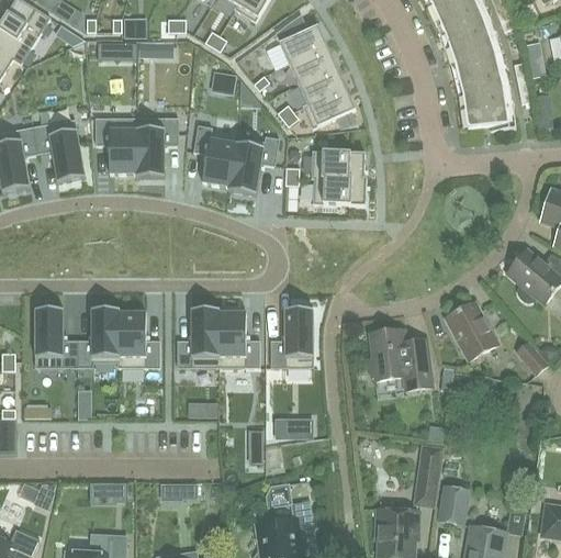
[(59,0),(53,11),(74,25),(81,13),(62,0),(59,0)]
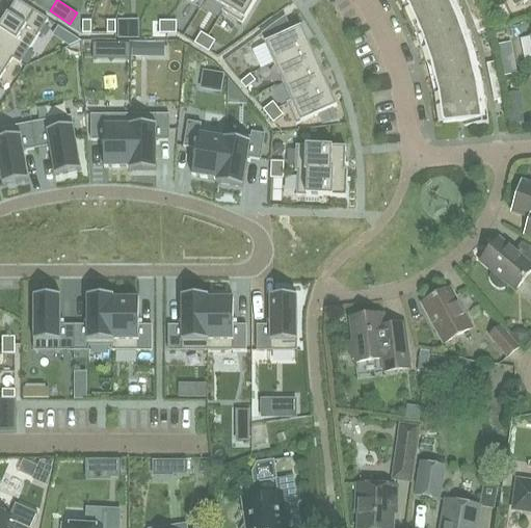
[(223,4),(220,8),(241,20),(253,0),(227,0),(224,4),(223,4)]
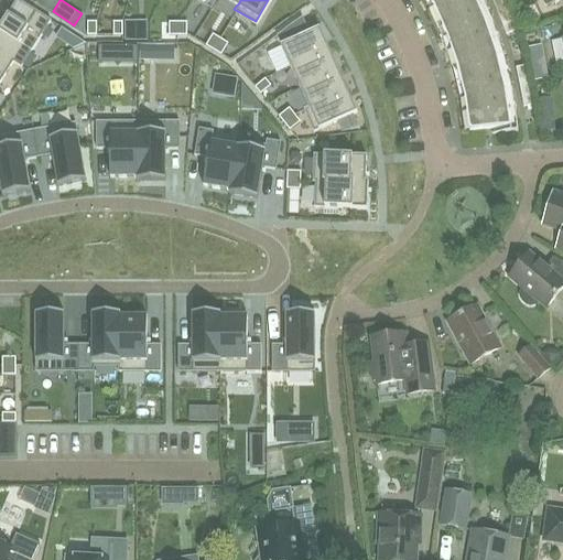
[(430,0),(432,4),(439,19),(436,25),(441,35),(444,45),(450,49),(455,64),(459,79),(456,85),(458,96),(459,106),(465,110),(468,127),(490,125),(490,131),(516,128),(516,121),(509,121),(505,86),(496,52),(484,18),(476,0),(430,0)]
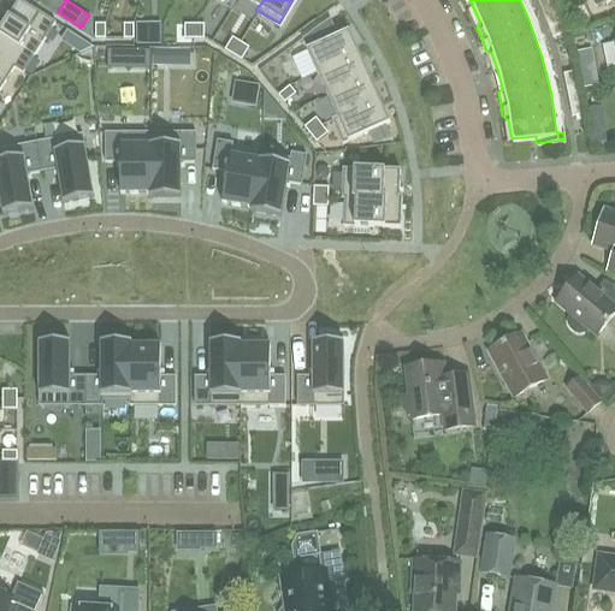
[(554,10),(550,0),(539,4),(544,15),(554,10)]
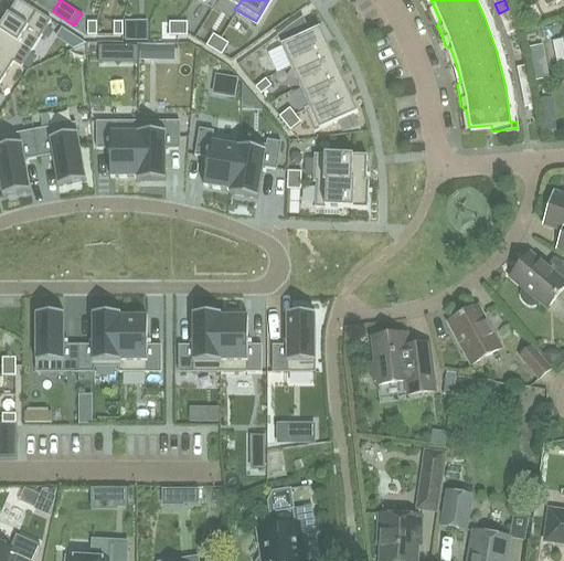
[(0,50),(12,57),(12,59),(20,64),(50,18),(27,2),(27,3),(34,9),(25,22),(7,10),(0,20),(0,50)]
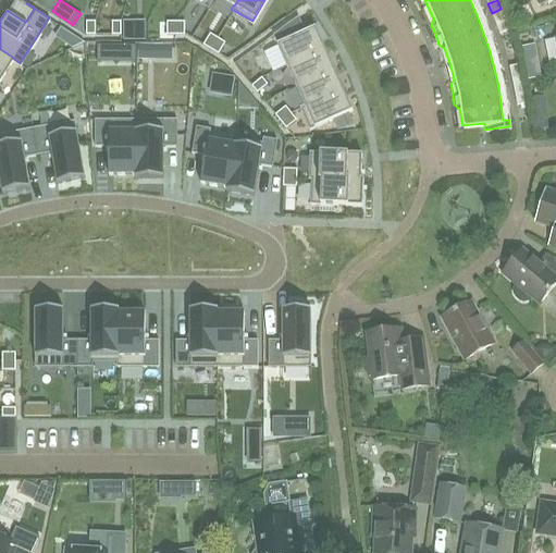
[(505,17),(501,9),(492,13),(495,22),(505,17)]
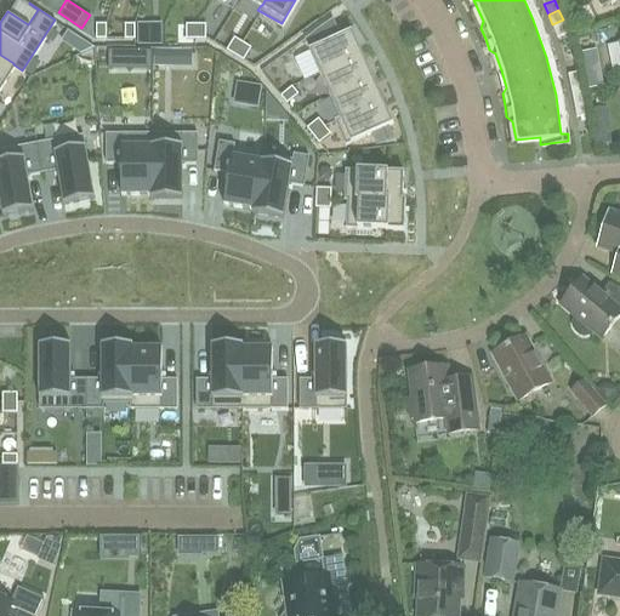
[(567,30),(563,20),(552,24),(556,34),(567,30)]
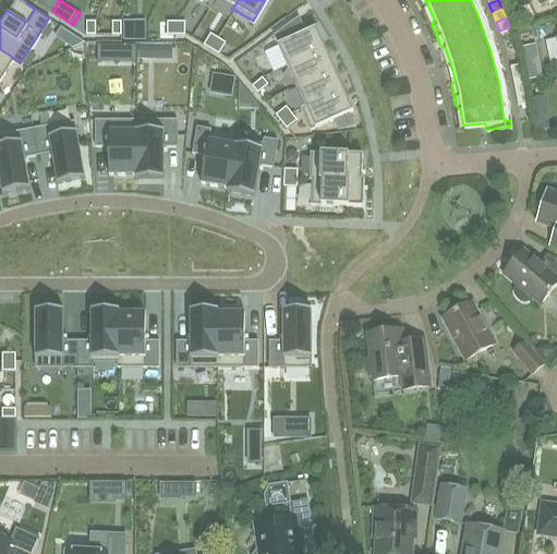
[(94,32),(94,19),(85,19),(85,32),(94,32)]
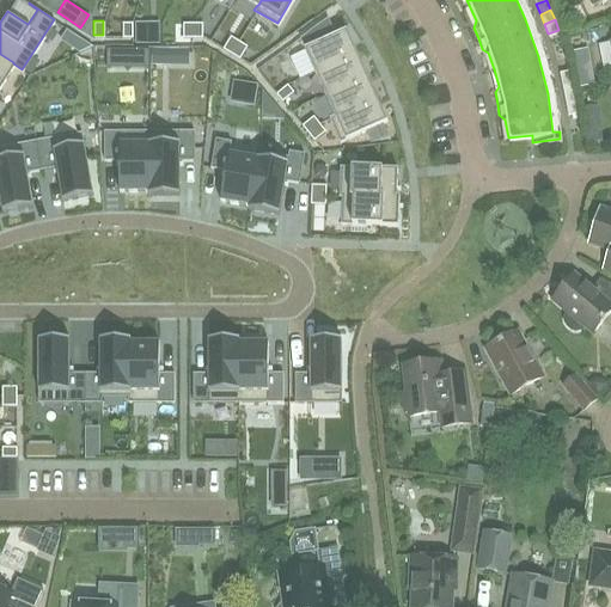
[(122,35),(132,35),(132,20),(122,20),(122,35)]
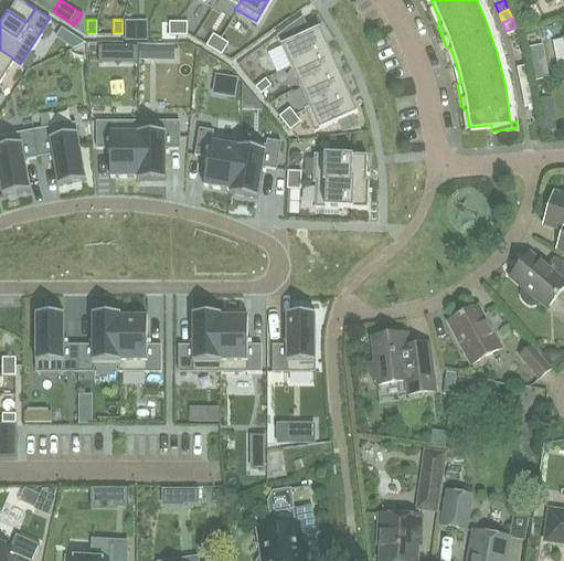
[(168,32),(177,32),(177,19),(168,19),(168,32)]
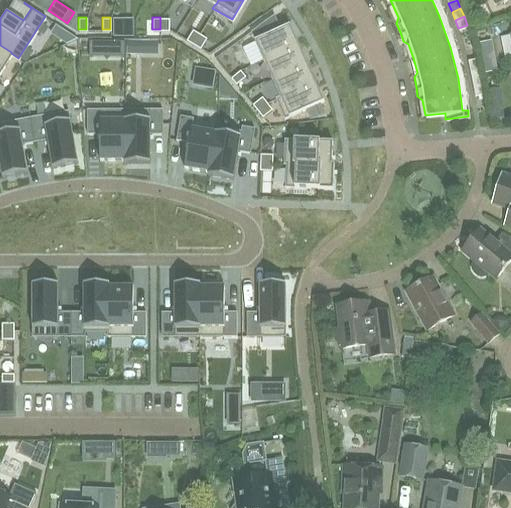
[(160,29),(169,29),(169,17),(160,17),(160,29)]
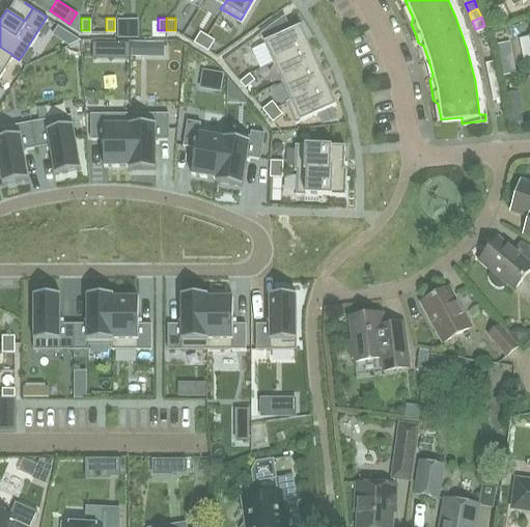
[(62,34),(66,29),(58,24),(55,29),(62,34)]
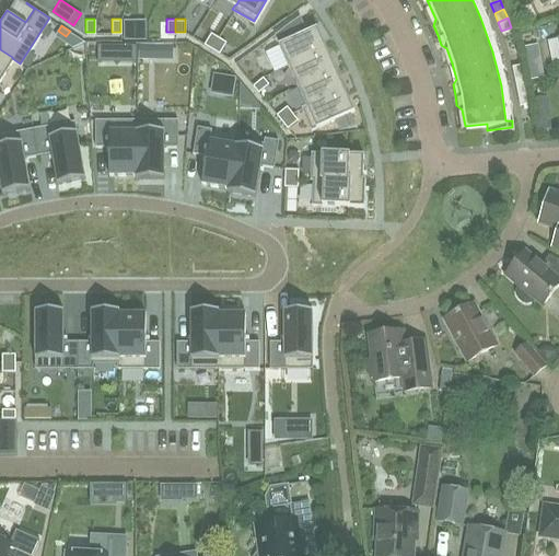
[(278,42),(288,64),(326,46),(316,25),(278,42)]
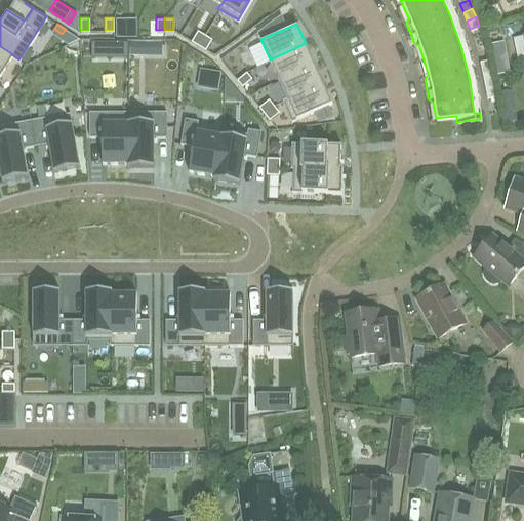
[(198,43),(204,33),(197,29),(191,39),(198,43)]
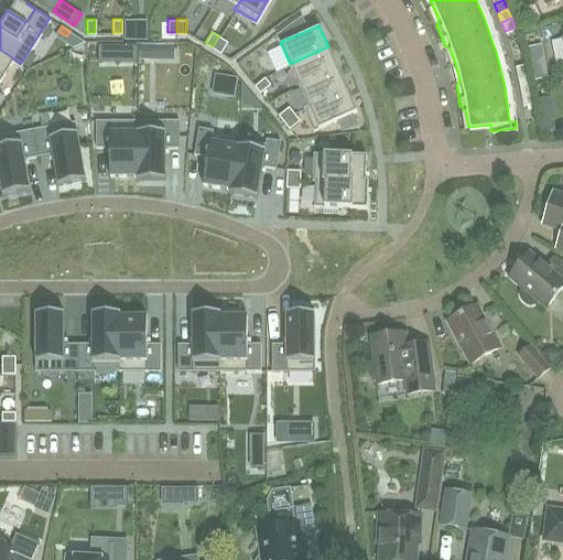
[(227,40),(219,35),(213,46),(220,52),(227,40)]
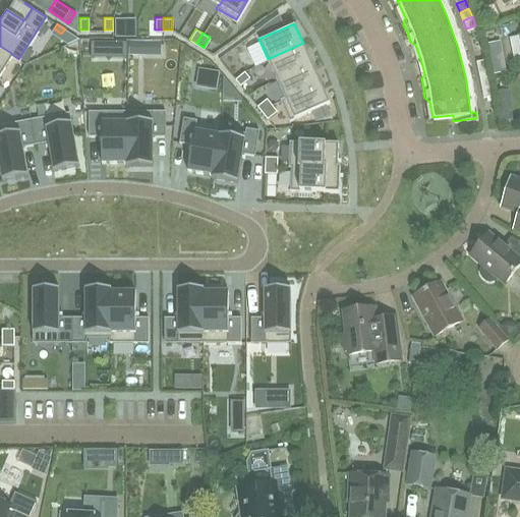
[(128,52),(141,52),(141,38),(128,38),(128,52)]
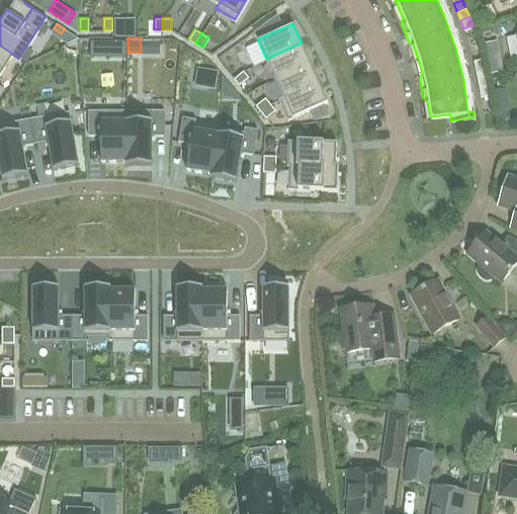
[(302,43),(266,59),(274,78),(310,62),(302,43)]
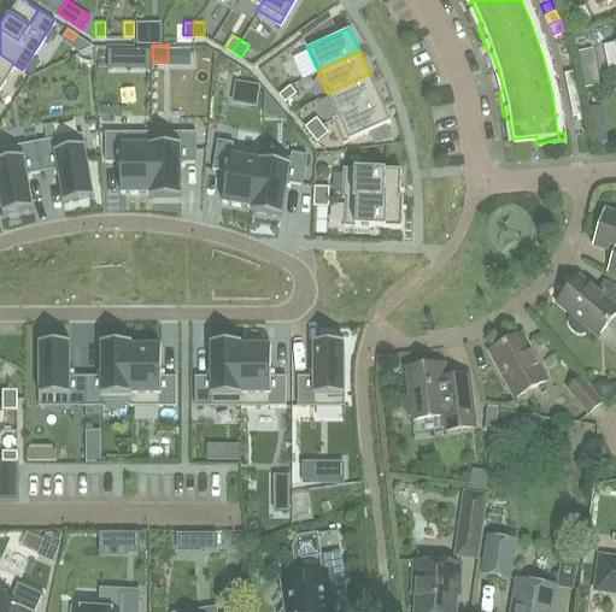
[(0,84),(13,64),(13,63),(0,54),(0,84)]
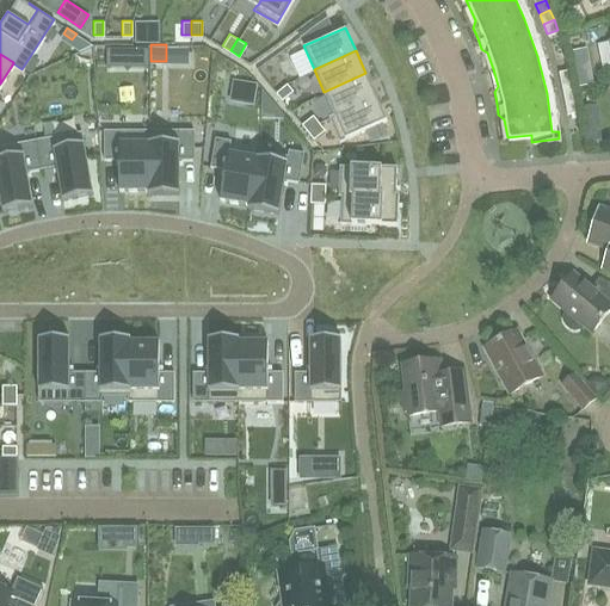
[(558,69),(560,80),(571,78),(570,67),(558,69)]
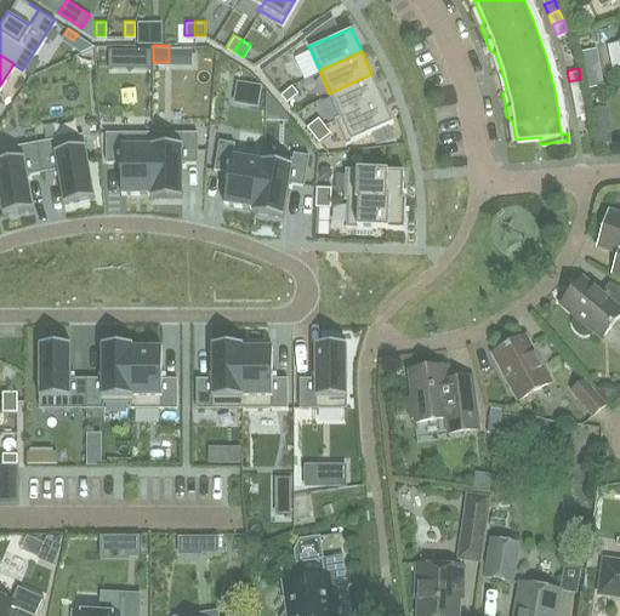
[(329,93),(339,114),(339,115),(381,96),(371,74),(329,93)]
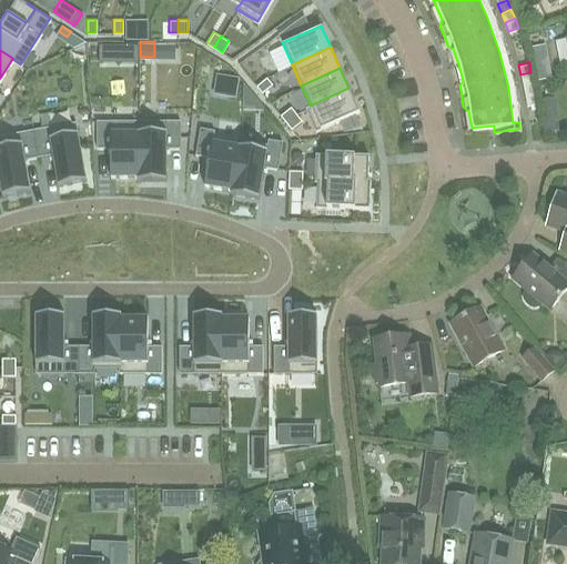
[(522,84),(533,82),(530,72),(520,74),(522,84)]
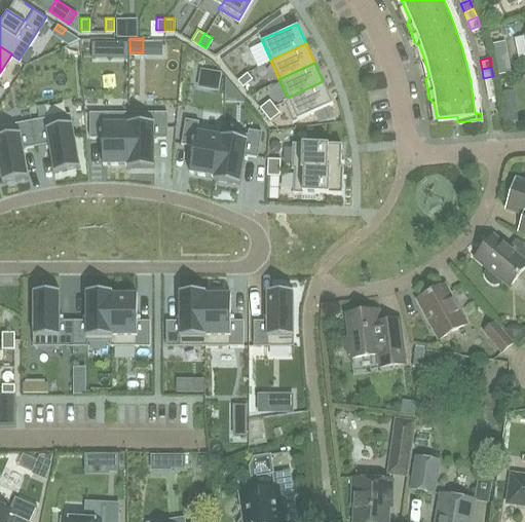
[(241,84),(252,77),(247,70),(236,78),(241,84)]
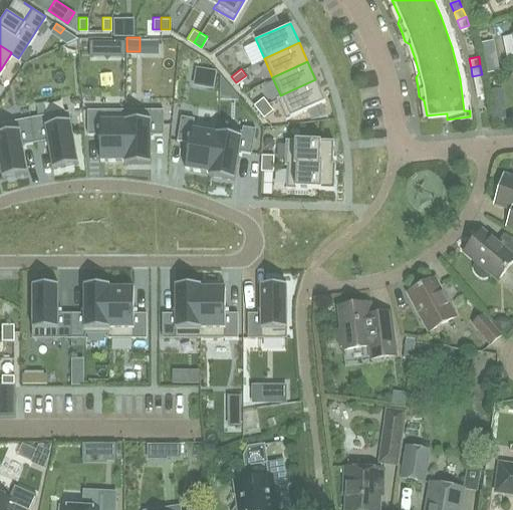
[(482,74),(472,76),(474,85),(484,83),(482,74)]
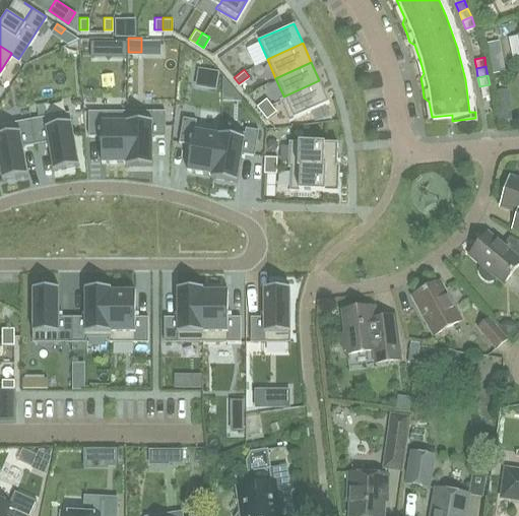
[(283,97),(283,95),(279,98),(288,119),(328,101),(319,80),(283,97)]
